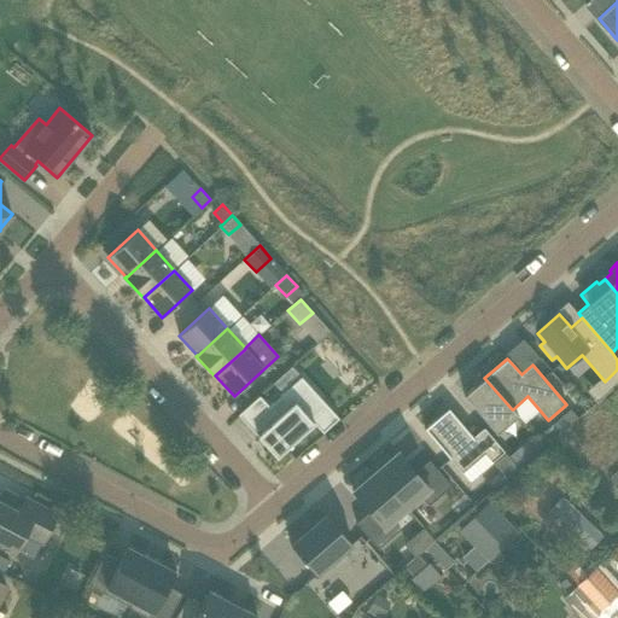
[(280,390),(297,374),(291,367),(273,383),(280,390)]
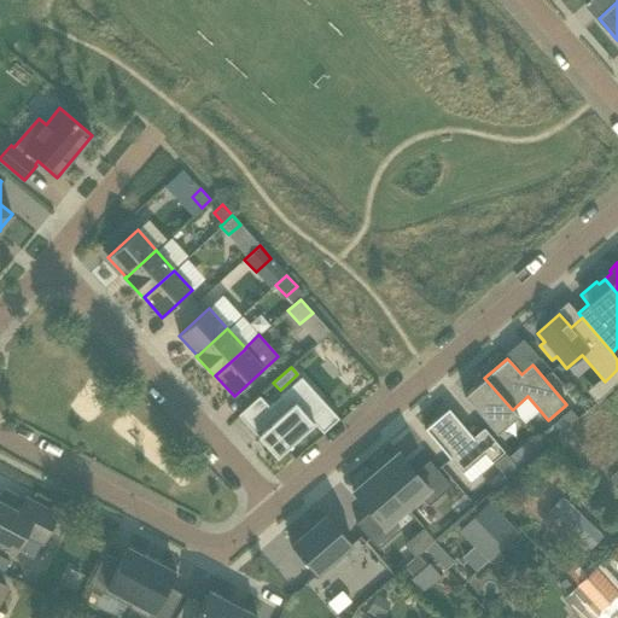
[(277,458),(314,424),(307,415),(322,401),(302,377),(269,406),(279,417),(257,437),(277,458)]
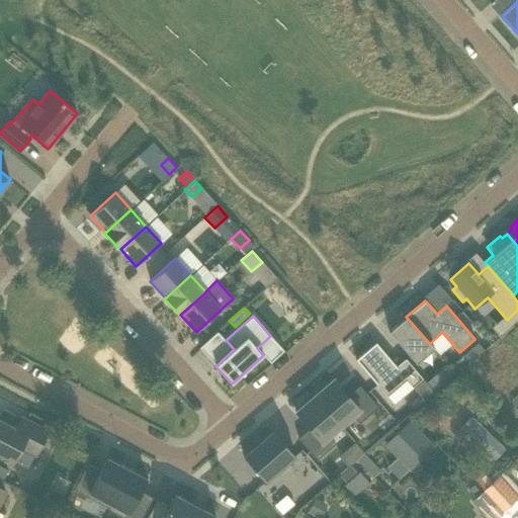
[(429,343),(406,317),(389,331),(416,363),(434,348),(430,343),(429,343)]
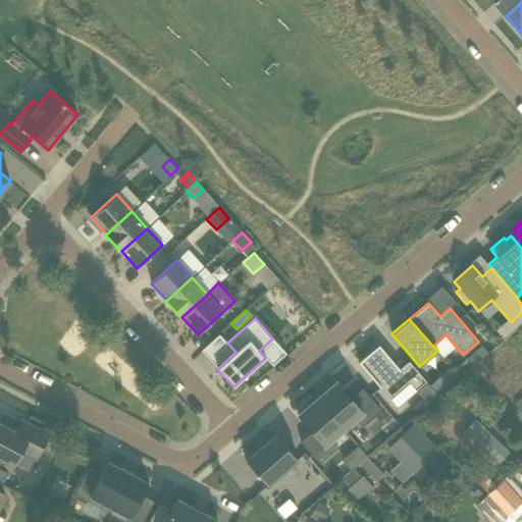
[(379,345),(359,362),(390,400),(410,383),(416,390),(426,381),(409,361),(400,369),(379,345)]
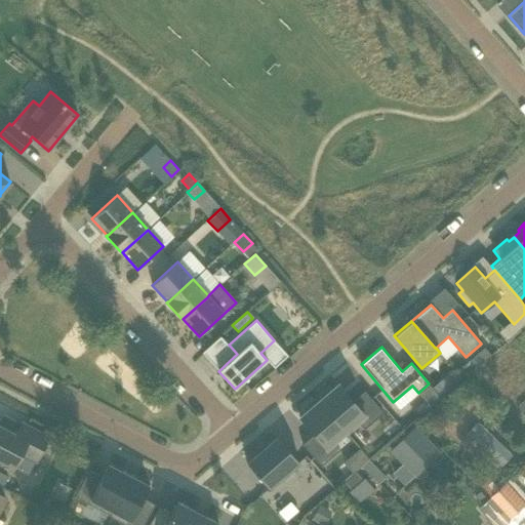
[(485,348),(470,360),(476,368),(491,355),(485,348)]
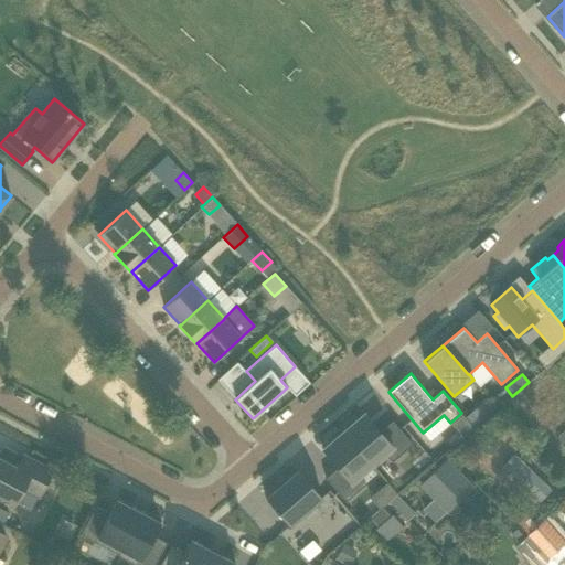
[(473,409),(467,416),(477,427),(483,420),(473,409)]
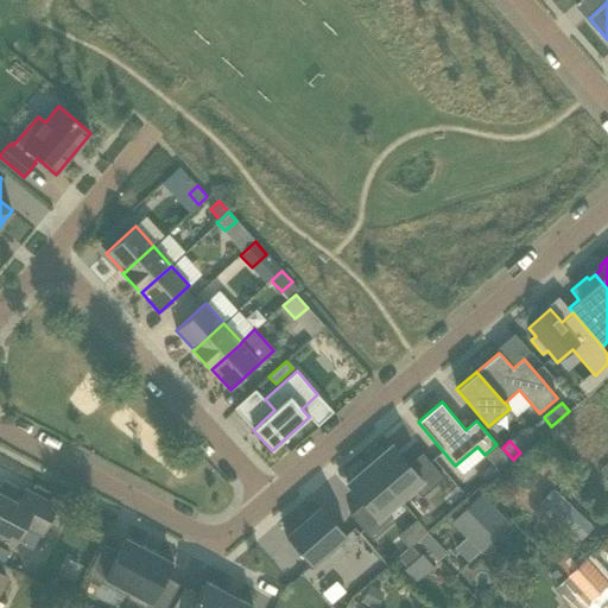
[(380,448),(366,461),(400,500),(412,489),(423,496),(444,479),(422,453),(409,464),(392,445),(384,453),(380,448)]
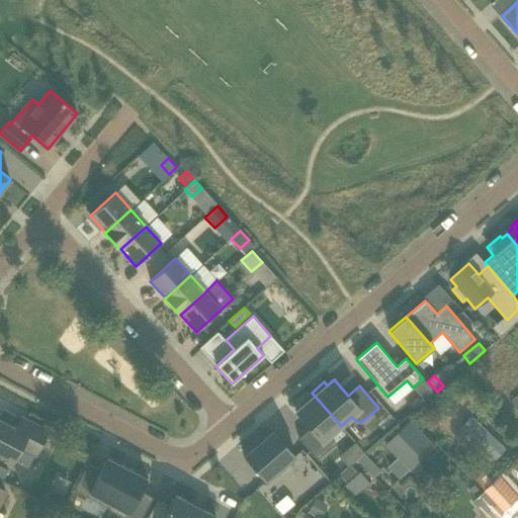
[(424,380),(414,390),(424,402),(435,393),(424,380)]
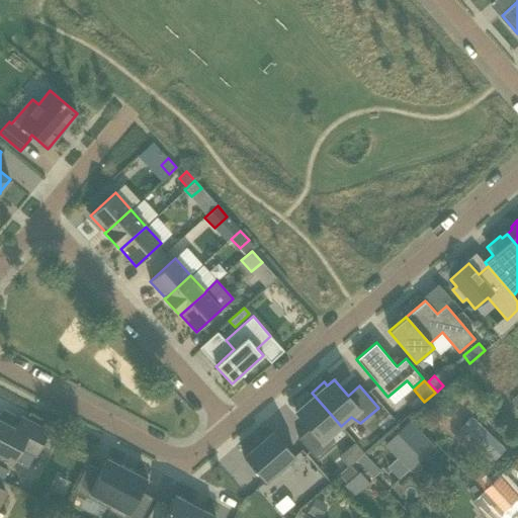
[(330,435),(341,426),(312,393),(299,403),(303,406),(295,412),(310,429),(298,439),(317,460),(335,444),(330,435)]
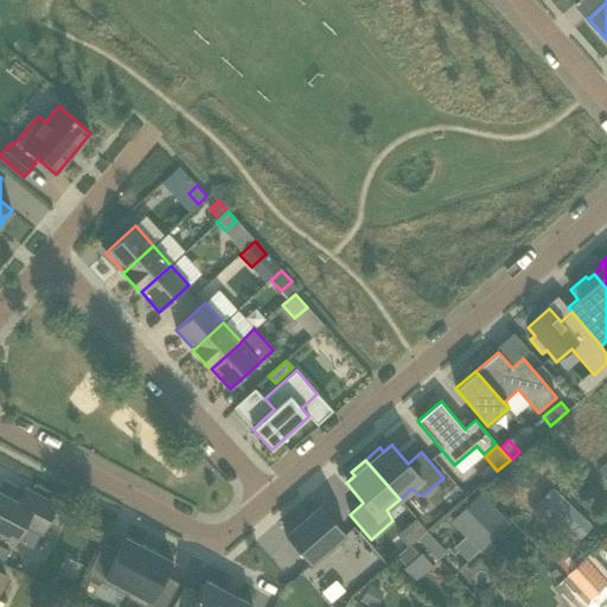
[(0,493),(0,531),(16,540),(24,524),(43,534),(56,506),(25,490),(18,503),(0,493)]
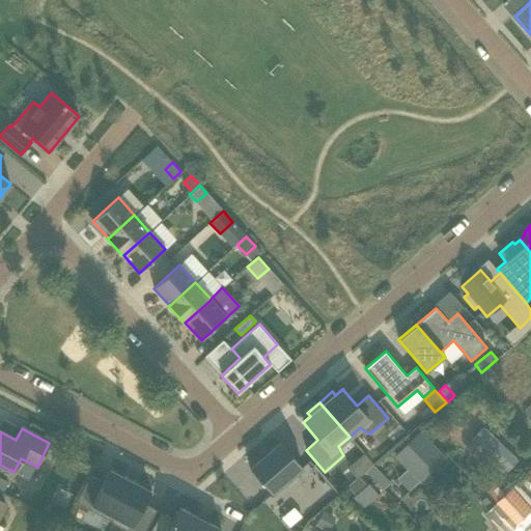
[(422,432),(397,455),(422,481),(446,458),(422,432)]
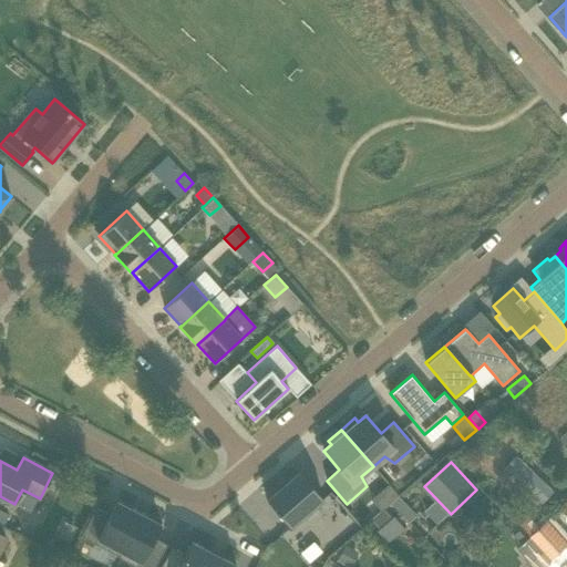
[(323,500),(299,472),(266,500),(290,528),(323,500)]
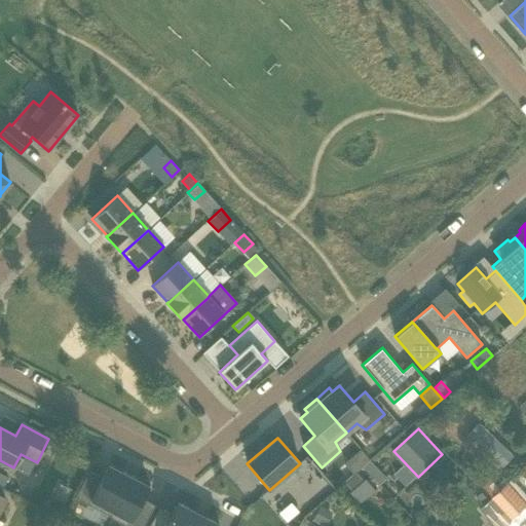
[(370,459),(364,466),(379,483),(386,477),(370,459)]
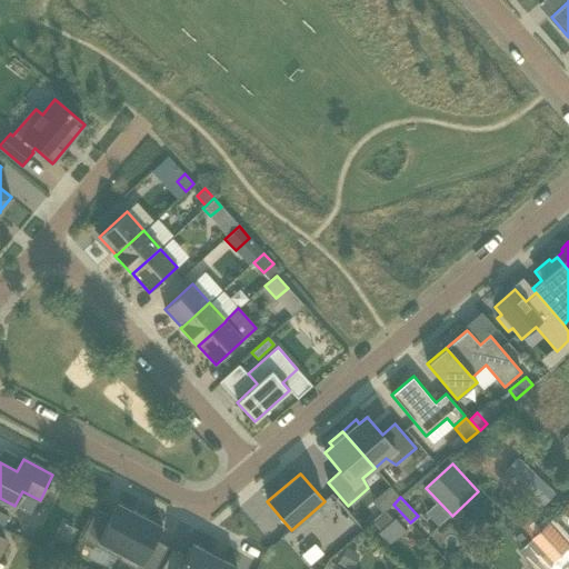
[(112,566),(135,520),(129,517),(128,516),(126,518),(111,511),(105,523),(91,517),(77,547),(112,566)]
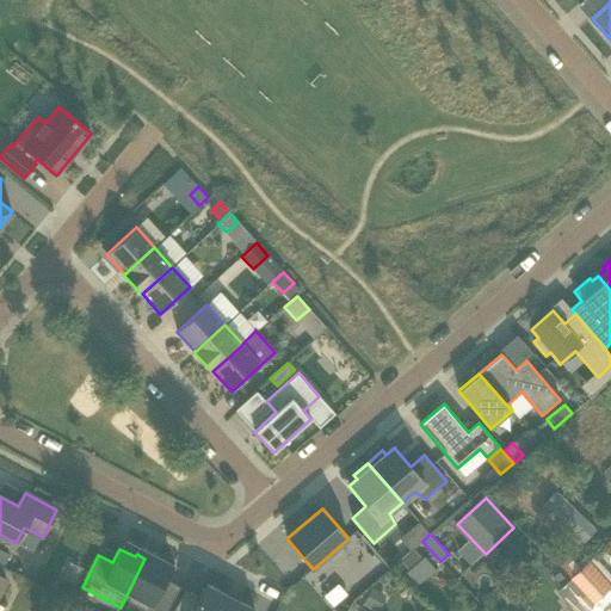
[(152,562),(144,559),(121,608),(128,610),(166,610),(176,594),(161,587),(168,573),(153,566),(154,562),(153,562),(152,562)]
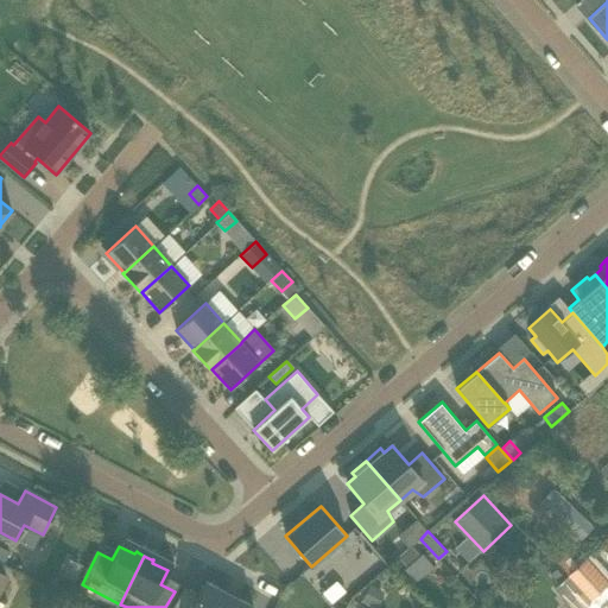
[(607,607),(607,581),(586,557),(568,574),(583,590),(568,603),(571,607),(607,607)]
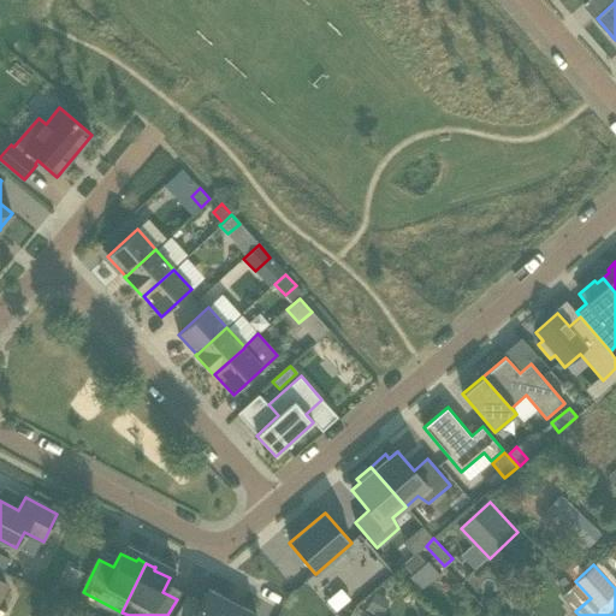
[(224,615),(235,598),(225,593),(224,597),(208,588),(200,603),(187,596),(175,615),(224,615)]
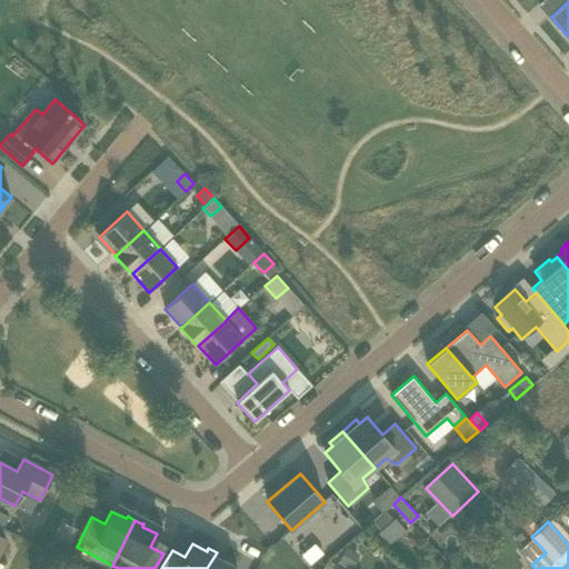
[(236,568),(237,567),(222,559),(225,557),(217,552),(207,568),(236,568)]
